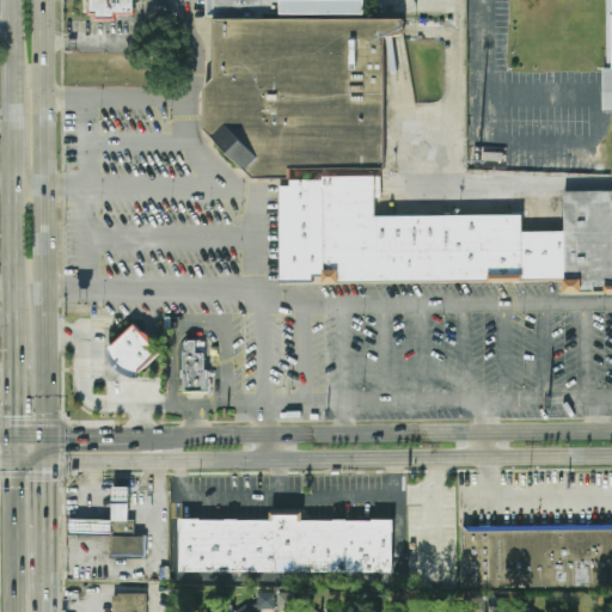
[(85,0),(133,0),(133,16),(114,16),(114,20),(95,20),(93,14),(87,14),(85,0)]
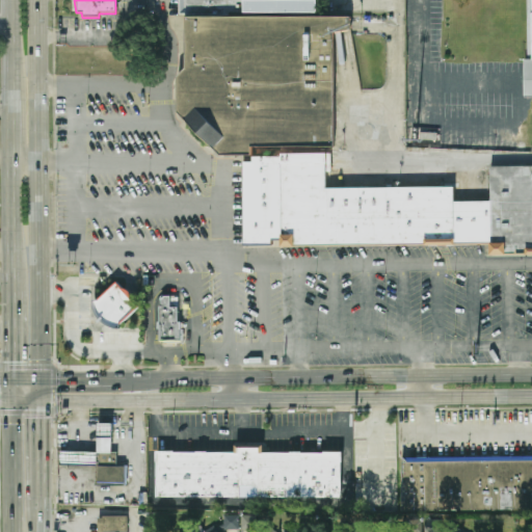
[(179,16),(178,0),(317,0),(318,18),(188,17),(179,16)]
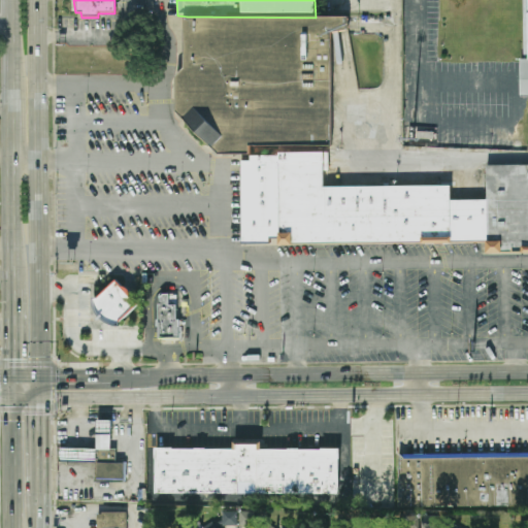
[(527,0),(527,96),(519,97),(521,61),(526,60),(526,0),(527,0)]
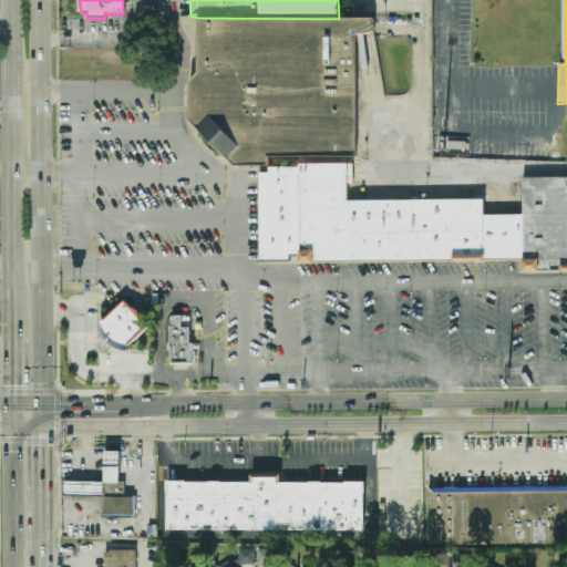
[(200,18),(259,18),(339,19),(373,19),(374,24),(354,34),(356,157),(268,158),(268,167),(234,167),(188,121),(188,83),(197,73),(200,18)]
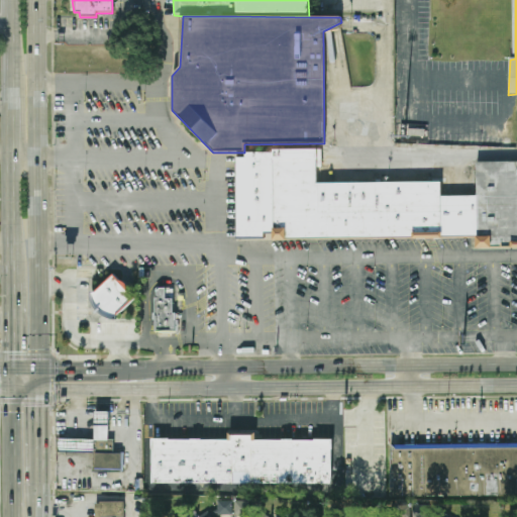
[(244,152),(244,144),(324,143),(322,166),(316,168),(316,184),(440,183),(441,197),(476,196),(476,164),(516,163),(516,246),(478,247),(477,237),(274,240),(274,234),(265,234),(265,238),(237,240),(236,159),(245,159),(244,152)]
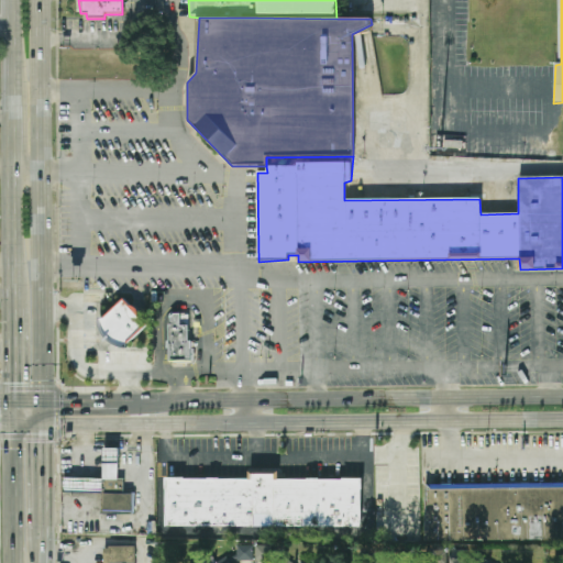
[(103,317),(103,320),(105,326),(107,330),(110,333),(114,338),(121,341),(128,342),(146,323),(142,318),(141,313),(139,309),(133,306),(130,305),(123,298),(103,317)]
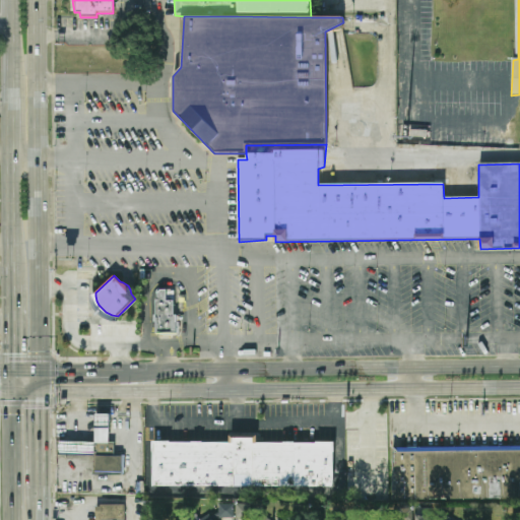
[(153,335),(153,317),(155,312),(157,293),(161,289),(169,288),(174,294),(173,312),(177,312),(176,336),(153,335)]
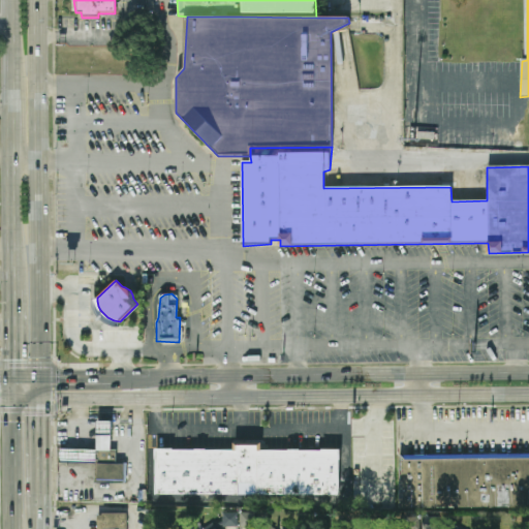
[(60,448),(97,449),(98,421),(113,421),(112,449),(117,449),(117,464),(127,464),(126,483),(96,483),(97,462),(60,462),(60,448)]
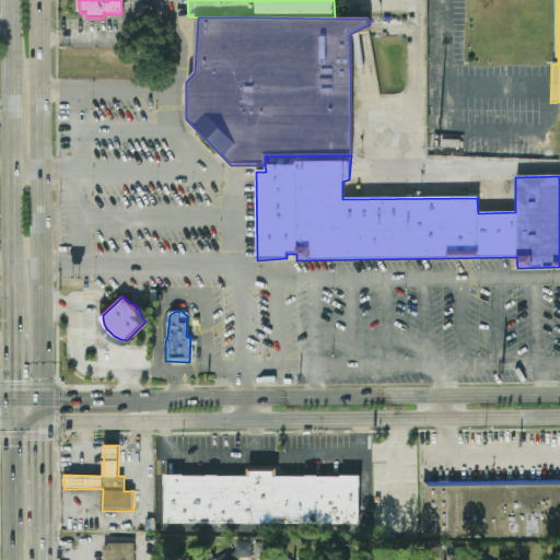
[(165,523),(360,524),(360,476),(278,476),(278,469),(248,469),(248,476),(166,475),(165,523)]
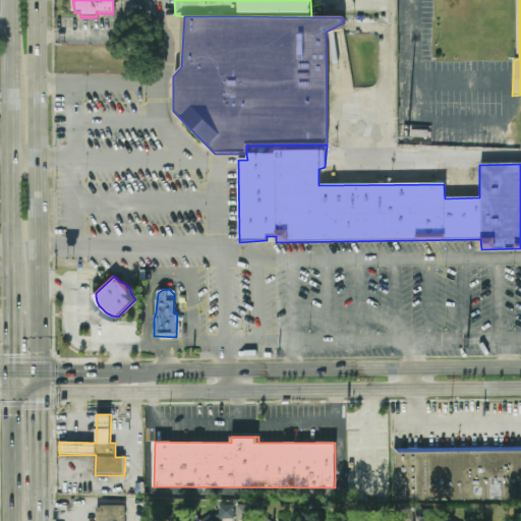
[(394,449),(520,447),(520,499),(394,499),(394,449)]
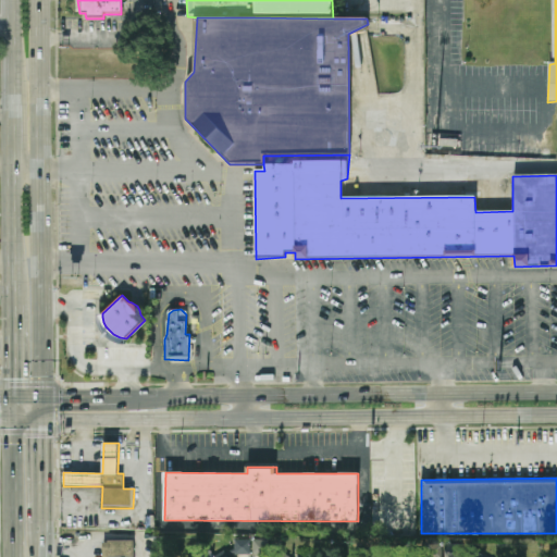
[(252,554),(251,540),(235,540),(236,554),(252,554)]
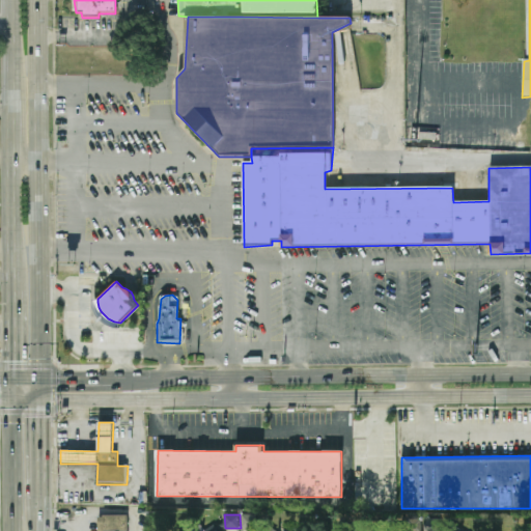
[(256,514),(242,514),(242,528),(256,528),(256,514)]
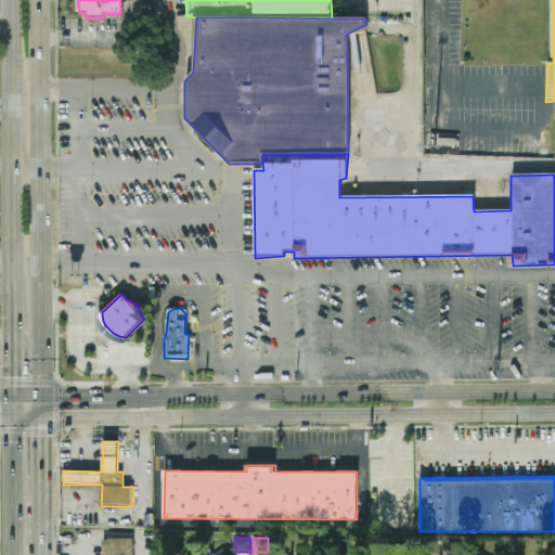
[(103,554),(103,539),(133,539),(133,554),(103,554)]
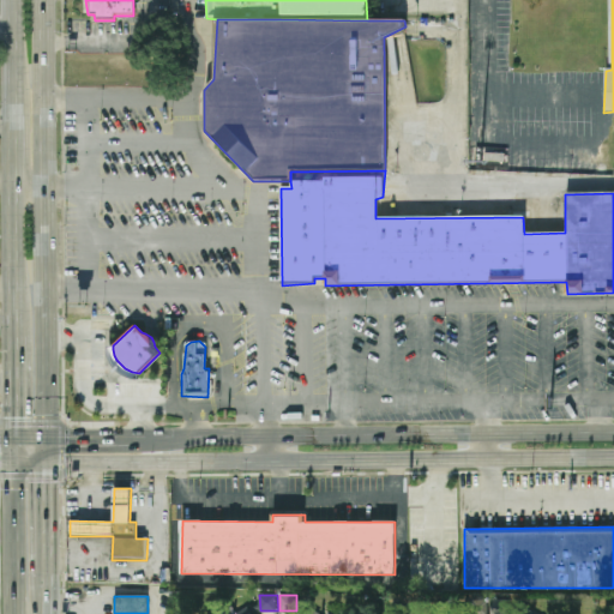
[(491,613),(515,613),(515,600),(491,600),(491,613)]
